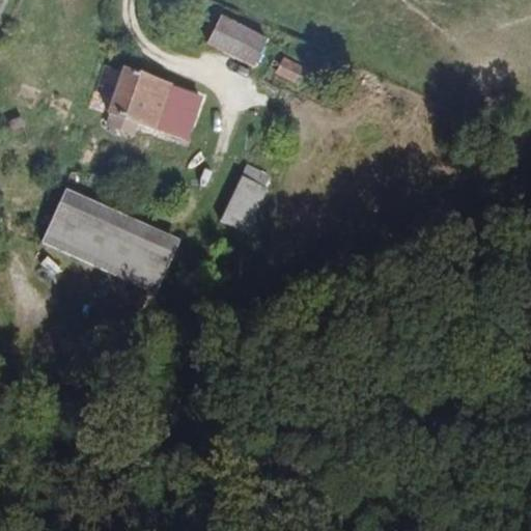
[(269,39),(223,15),(208,43),(254,66),(269,39)]
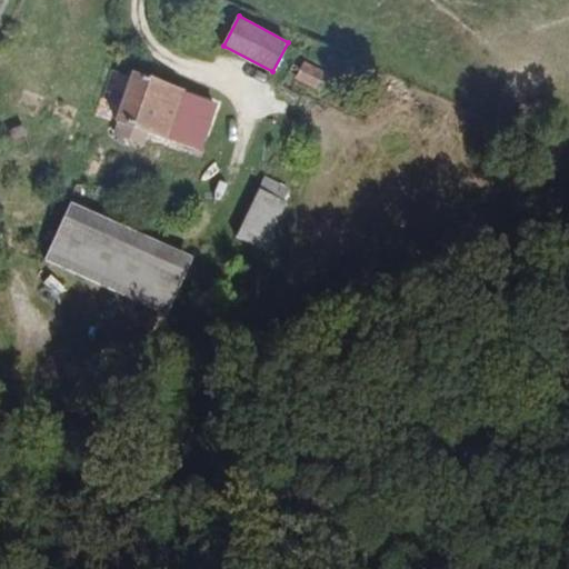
[(319,90),(328,71),(305,61),(296,80),(319,90)]
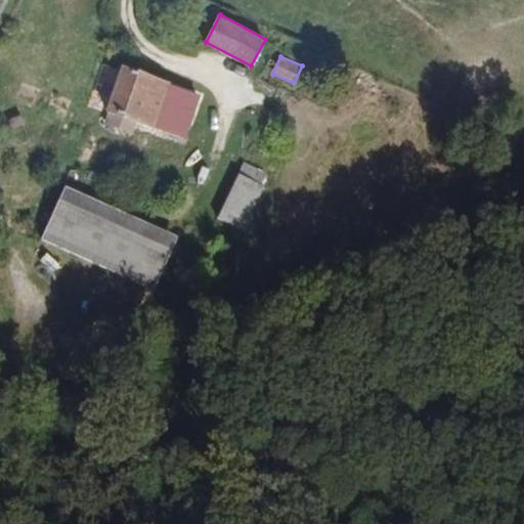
[(184,140),(202,95),(123,66),(105,111),(107,111),(102,126),(130,136),(135,122),(184,140)]
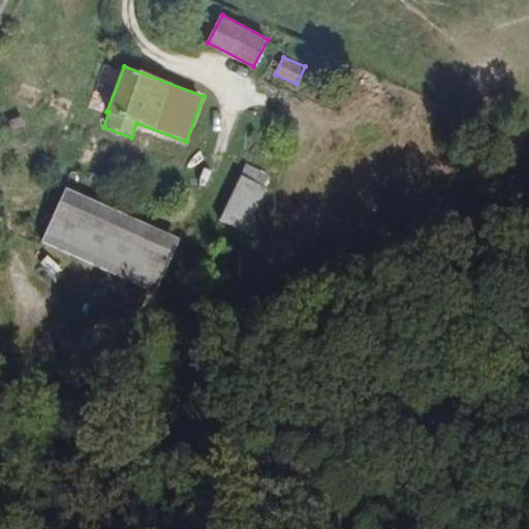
[(247,164),(219,221),(245,232),(272,176),(247,164)]
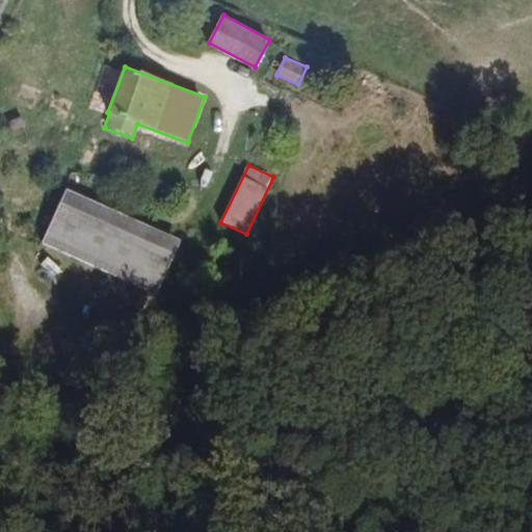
[(157,294),(181,240),(67,189),(43,243),(157,294)]
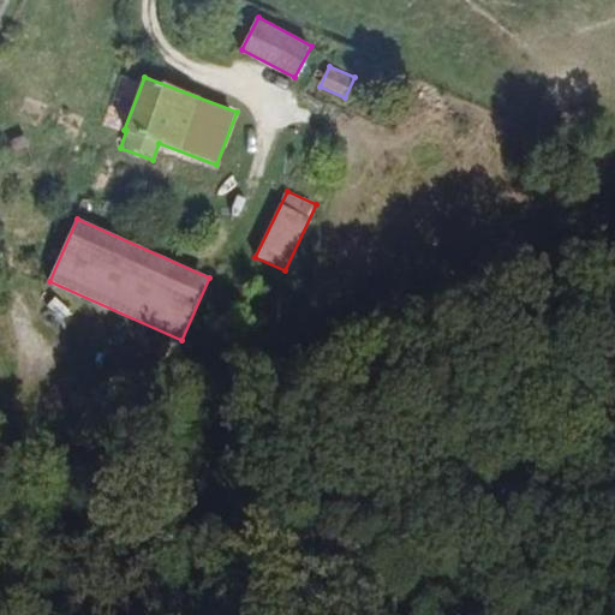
All buildings are outlined.
